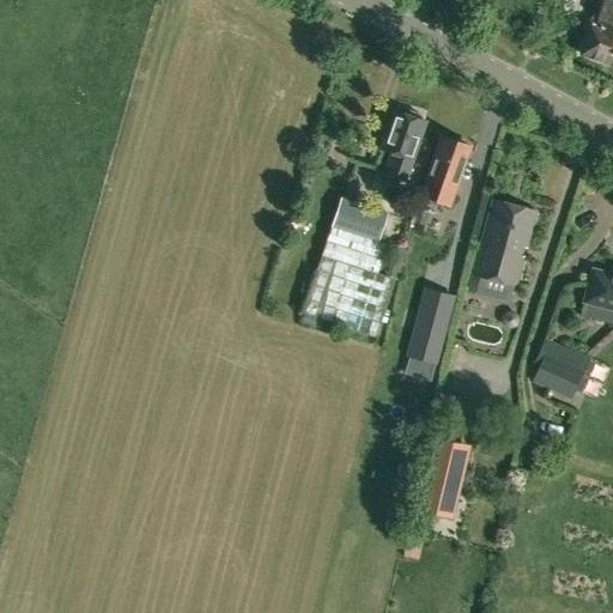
[(612,0),(598,0),(580,54),(612,64),(612,0)]
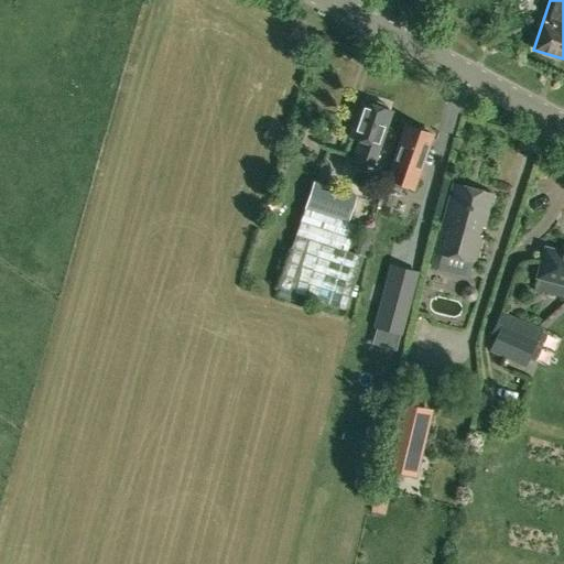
[(359,142),(353,162),(372,169),(391,112),(387,111),(388,107),(386,104),(370,99),(366,100),(365,104),(361,102),(350,139),(359,142)]
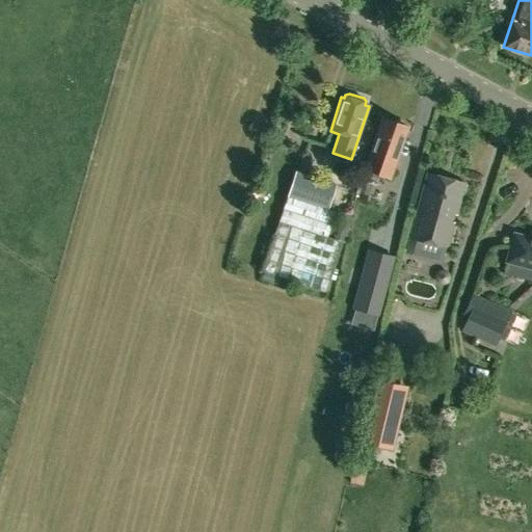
[(383,120),(366,169),(390,178),(407,128),(383,120)]
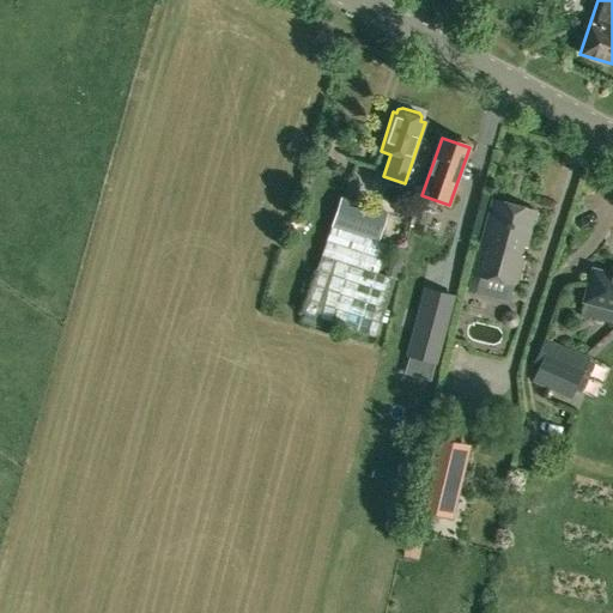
[(331,226),(302,314),(304,314),(323,321),(376,338),(395,279),(394,278),(378,273),(387,246),(378,242),(388,212),(340,196),(331,226)]
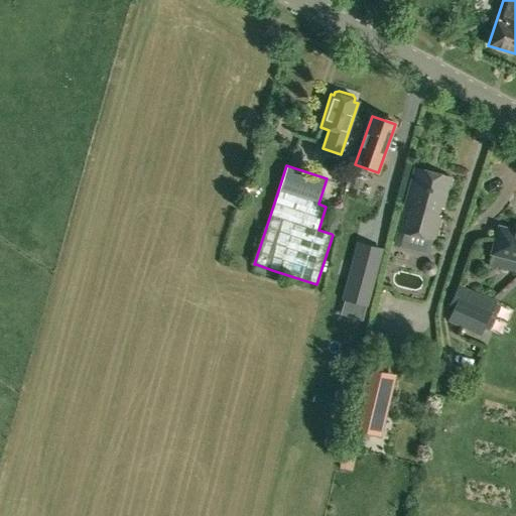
[(435,241),(440,218),(450,178),(414,169),(404,209),(398,232),(435,241)]
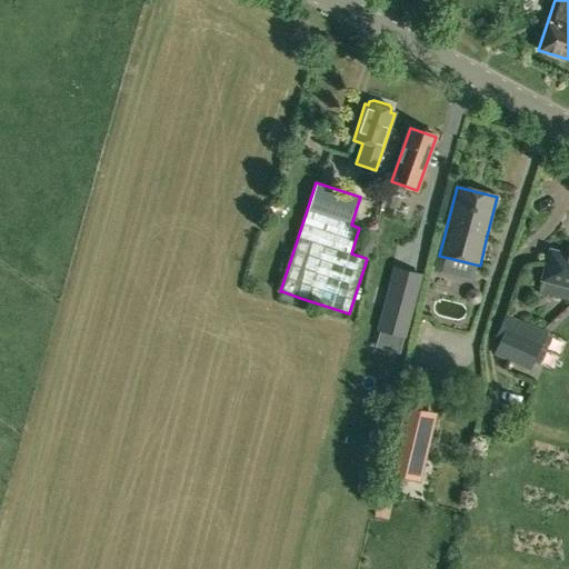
[(383,260),(412,261),(415,208),(386,206),(383,260)]
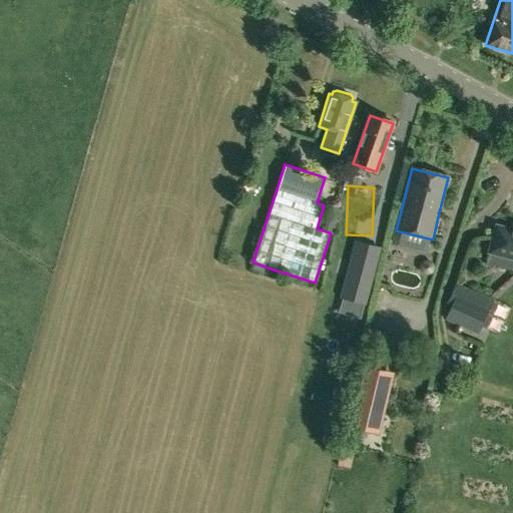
[(512,229),(497,225),(490,252),(512,258),(512,229)]
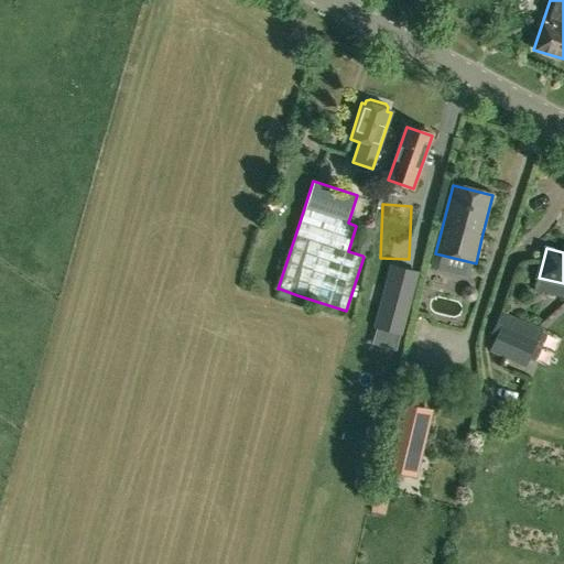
[(394,267),(377,328),(392,333),(388,347),(394,349),(399,335),(416,273),(394,267)]
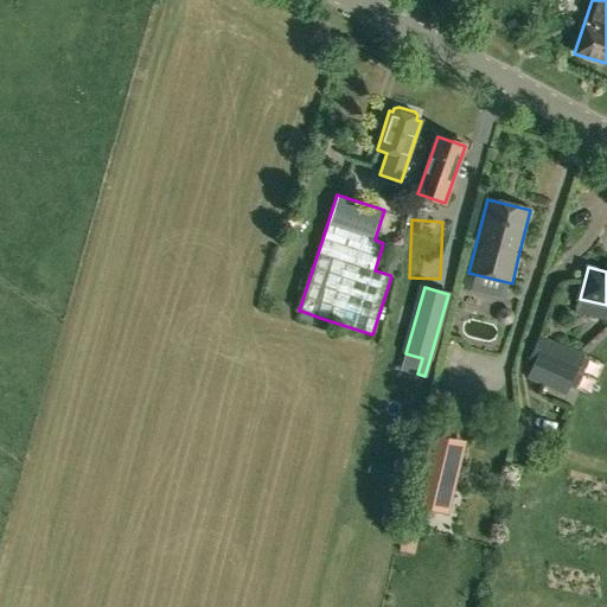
[(534,362),(526,378),(562,394),(579,356),(537,338),(529,359),(534,362)]
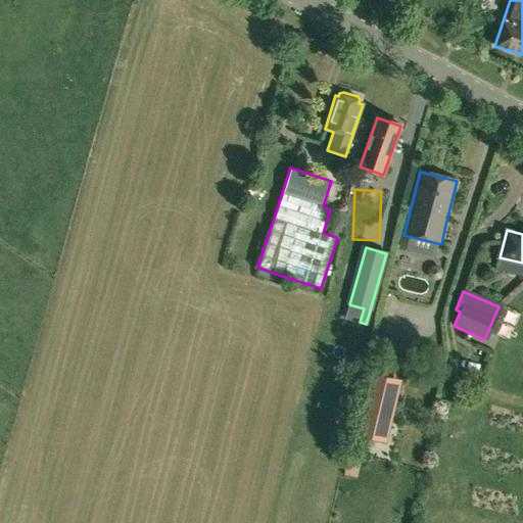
[(386,440),(392,414),(386,413),(393,381),(371,376),(358,434),(386,440)]
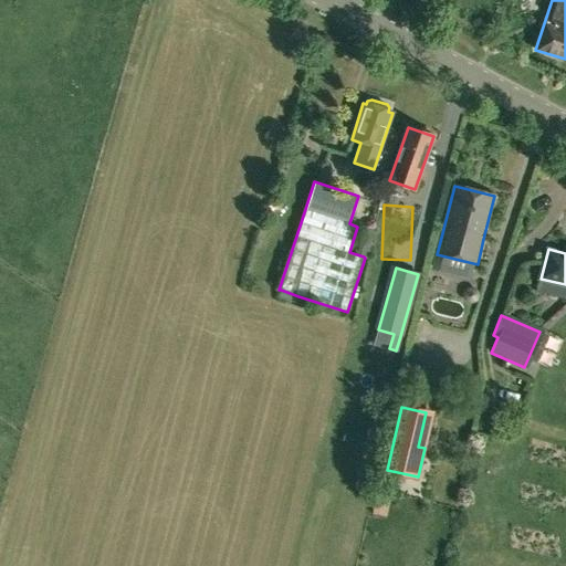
All buildings are outlined.
